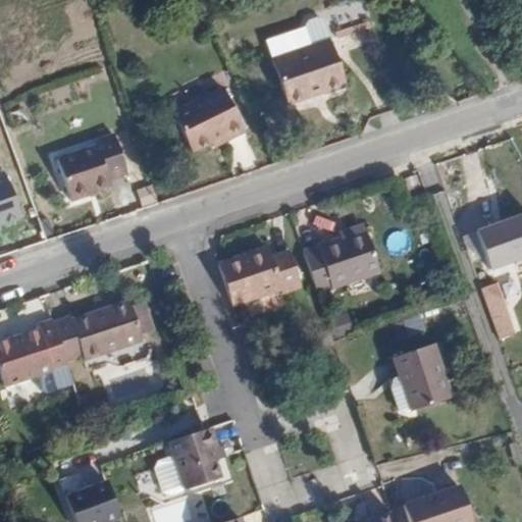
[(367,15),(334,25),(340,41),(372,31),(367,15)]
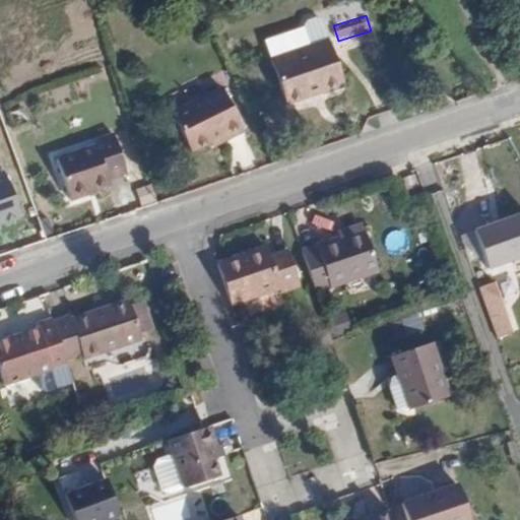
[(265,42),(271,60),(329,41),(329,40),(323,22),(316,18),(307,22),(304,29),(265,42)]
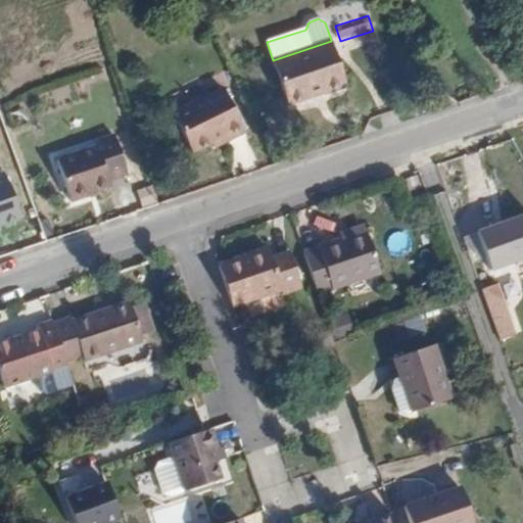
[(331,41),(273,60),(286,101),(323,88),(325,93),(347,86),(331,41)]
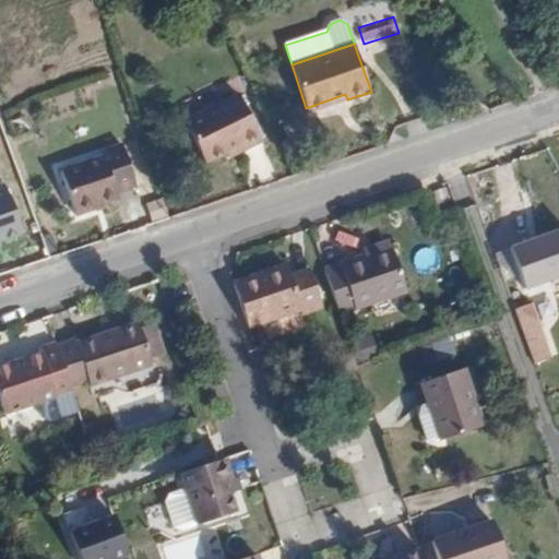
[(206,164),(227,154),(242,144),(246,151),(263,142),(240,94),(186,121),(206,164)]
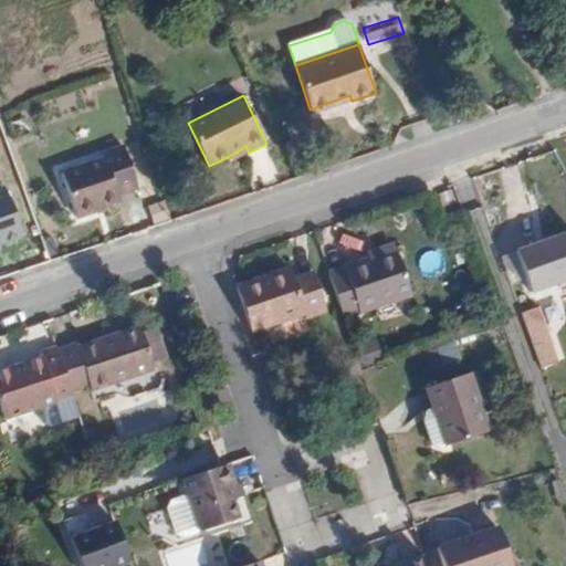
[(349,95),(310,109),(312,114),(352,101),(349,95)]
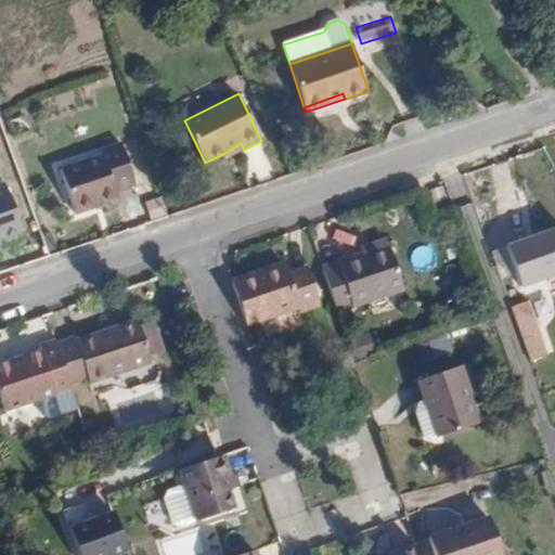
[(136,184),(121,143),(100,151),(102,156),(61,169),(76,214),(103,205),(102,202),(117,196),(116,192),(136,184)]
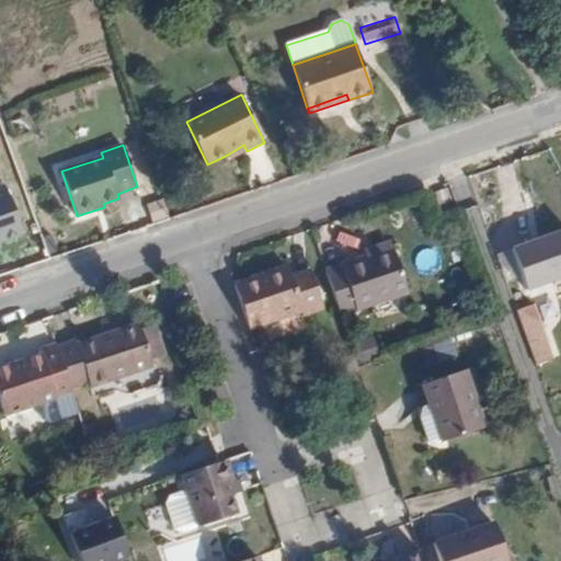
[(243,145),(228,155),(230,159),(247,151),(243,145)]
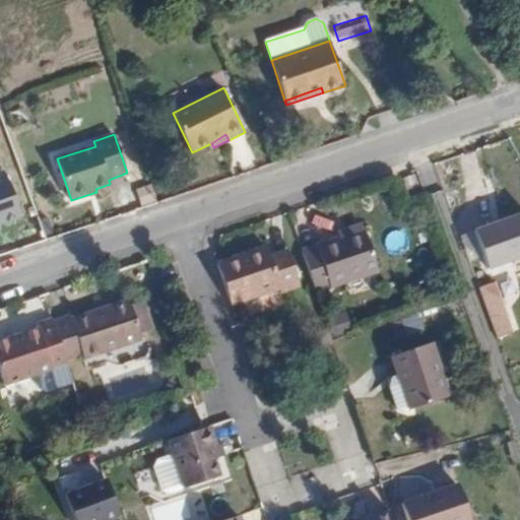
[(415,175),(403,179),(407,191),(419,187),(415,175)]
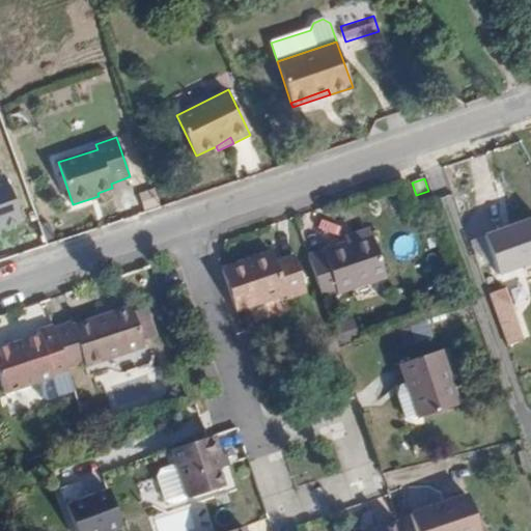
[(530,218),(484,235),(499,275),(530,262),(530,218)]
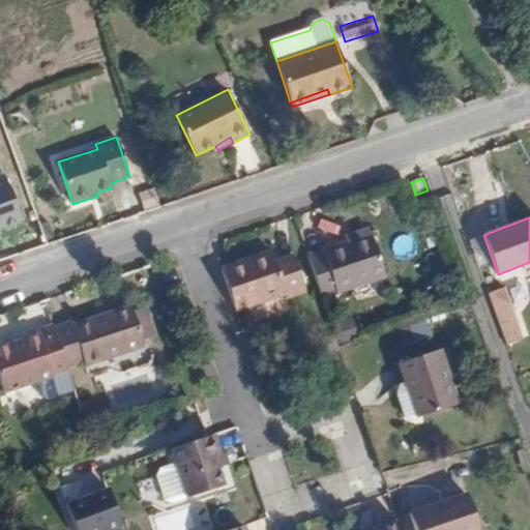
[(346,236),(348,241),(372,234),(370,229),(346,236)]
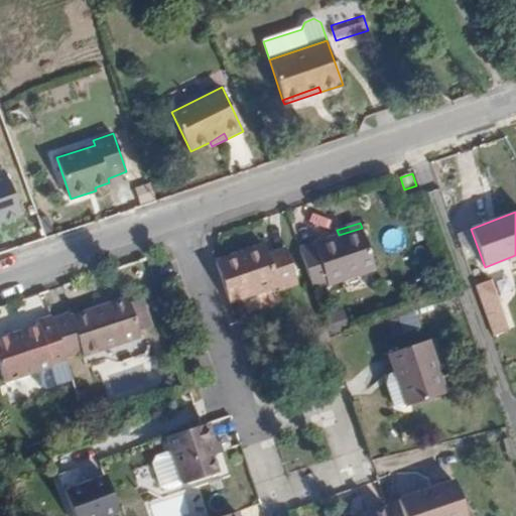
[(339,235),(300,248),(314,289),(376,270),(362,228),(339,235)]
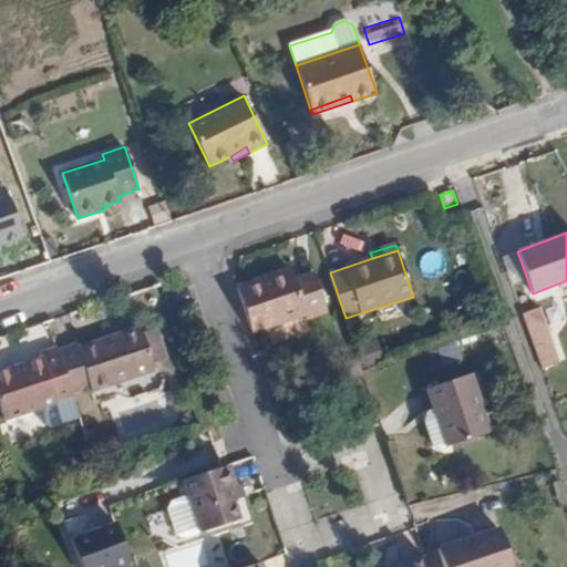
[(290,269),(237,288),(253,332),(305,316),(308,320),(328,313),(317,281),(298,287),(296,279),(290,269)]
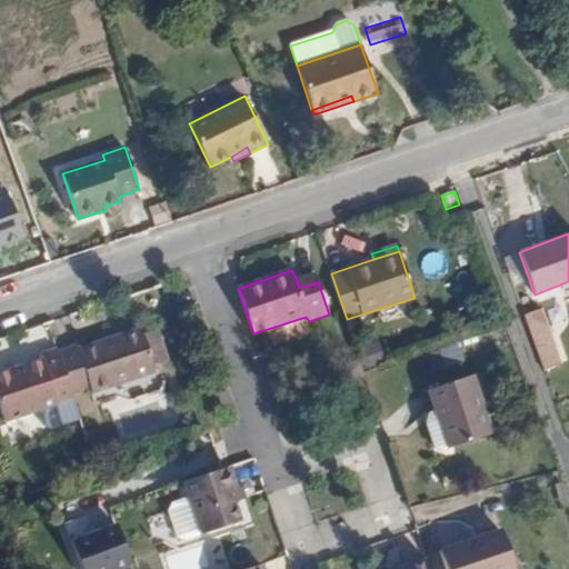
[(299,288),(318,282),(316,275),(297,280),(299,288)]
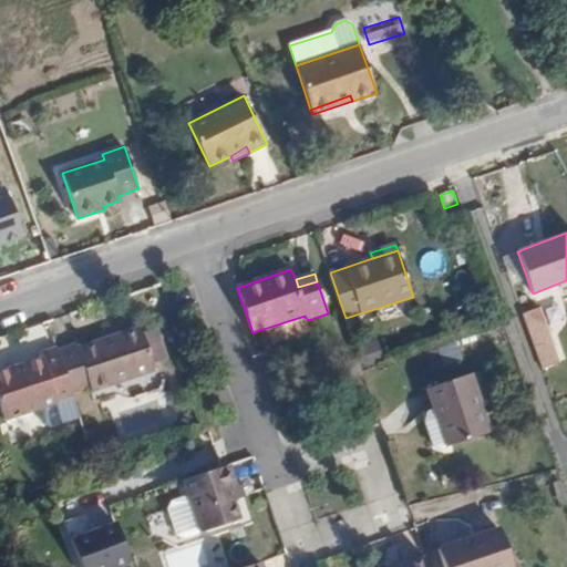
[(539,308),(523,313),(543,369),(559,363),(539,308)]
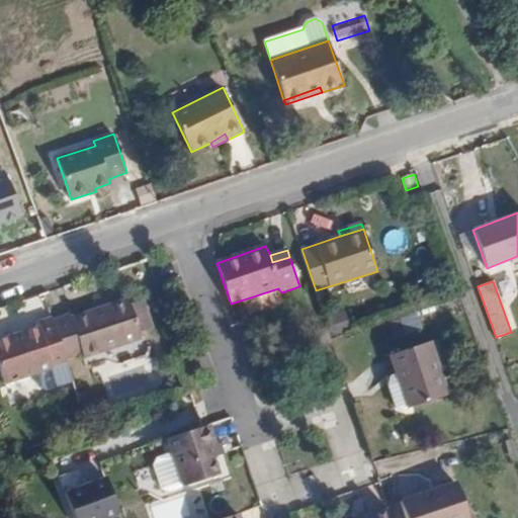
[(128,299),(102,309),(103,313),(131,305),(128,299)]
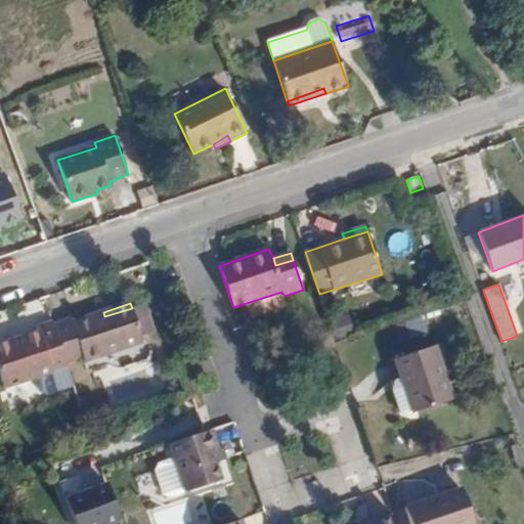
[(132,308),(141,337),(155,333),(145,305),(132,308)]
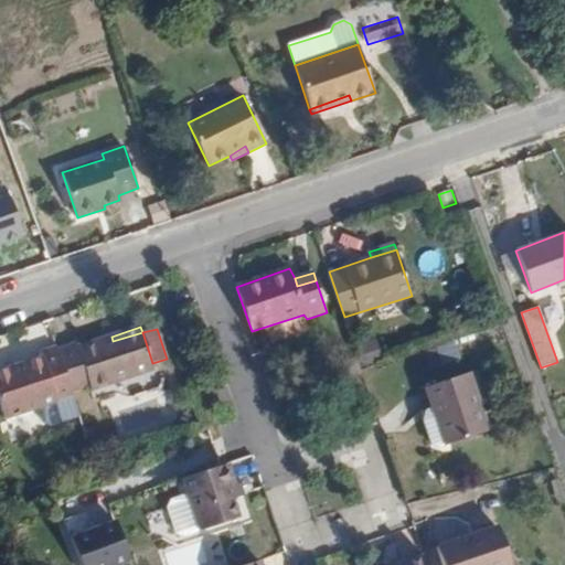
[(57,349),(72,392),(92,386),(93,390),(153,369),(152,363),(142,332),(113,341),(112,337),(80,347),(77,343),(57,349)]
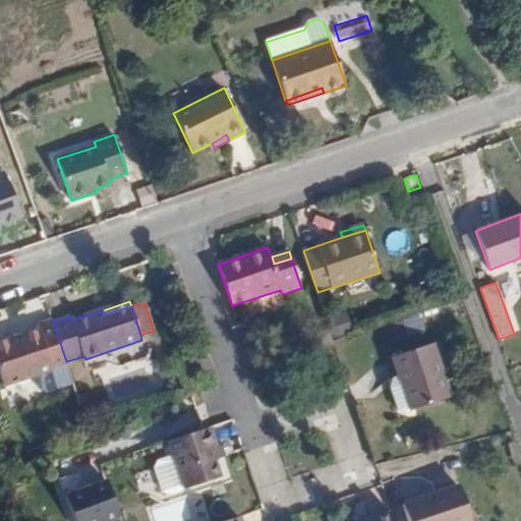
[(53,322),(52,320),(36,326),(38,330),(0,341),(0,371),(5,387),(7,386),(27,379),(38,375),(43,391),(48,393),(73,384),(66,361),(53,322)]
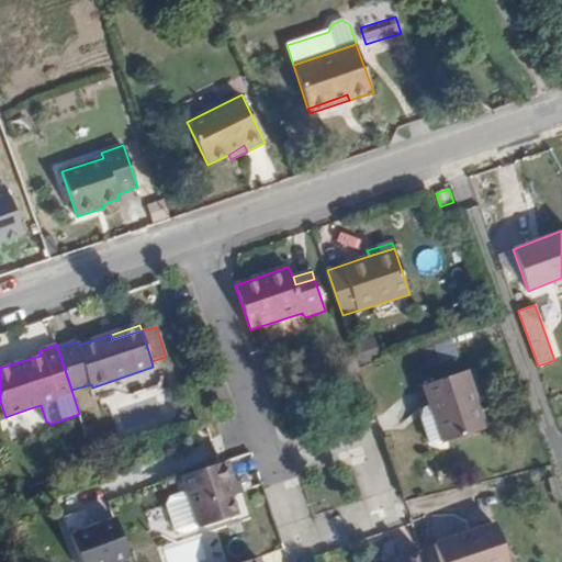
[(424,385),(434,414),(439,413),(449,441),(484,429),(467,372),(424,385)]
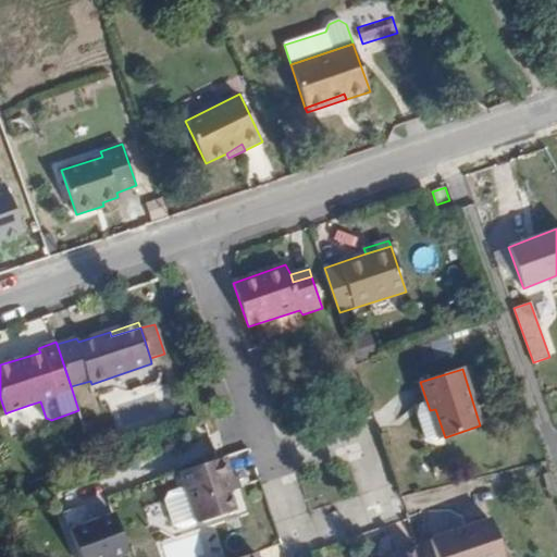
[(435,409),(430,410),(438,440),(445,437),(435,409)]
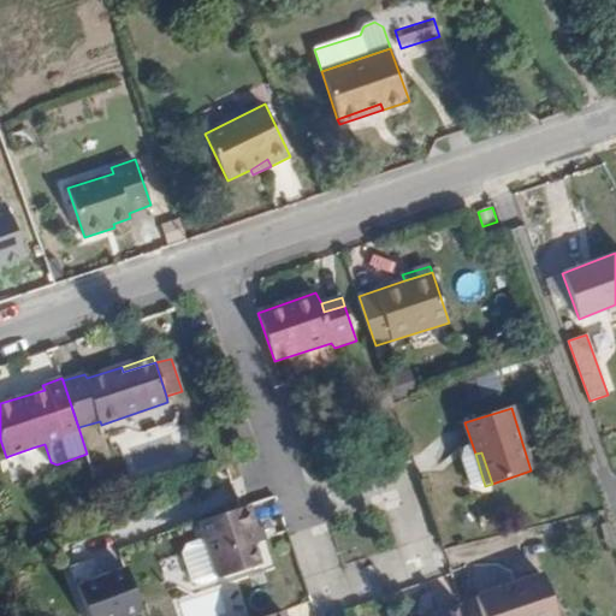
[(211,517),(199,522),(205,539),(218,579),(260,566),(253,545),(261,542),(256,528),(250,505),(211,517)]
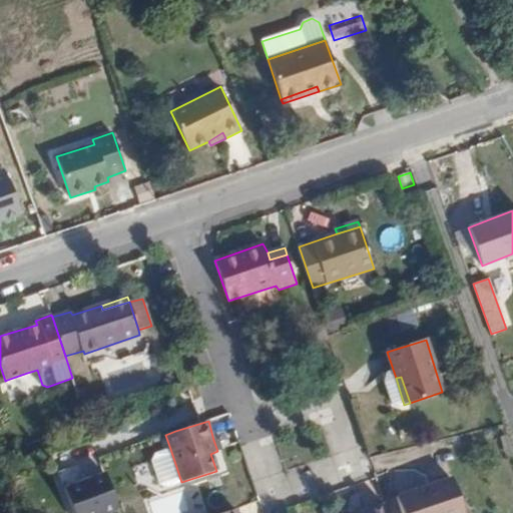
[(181,482),(170,449),(155,454),(151,460),(159,484),(165,487),(181,482)]
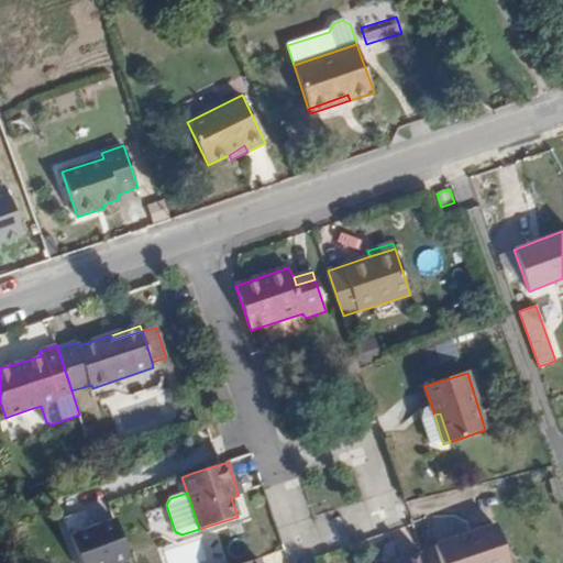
[(117,562),(131,558),(117,519),(72,536),(81,562),(117,562)]
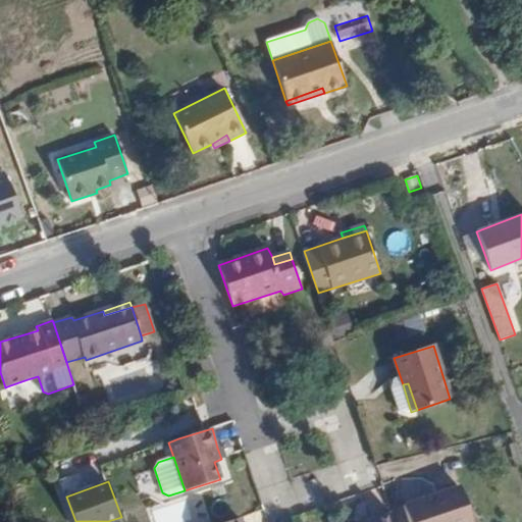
[(472,521),(461,486),(405,505),(410,521),(472,521)]
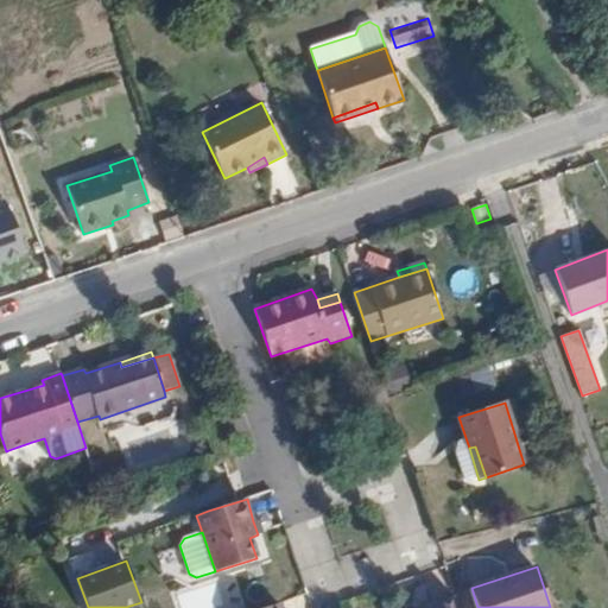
[(462,607),(458,596),(439,605),(441,607),(437,607),(424,607),(424,605),(411,607),(462,607)]
